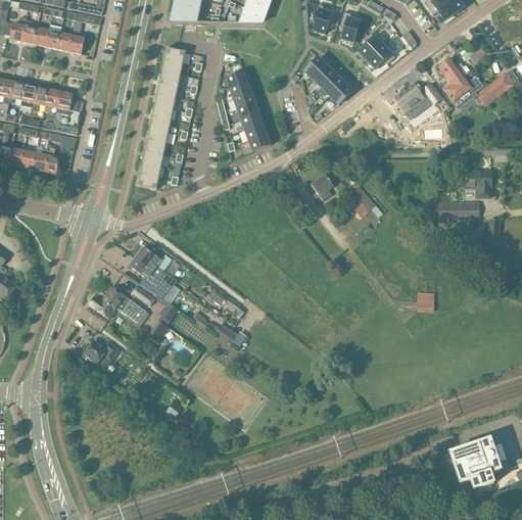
[(2,0),(0,9),(6,10),(8,1),(2,0)]
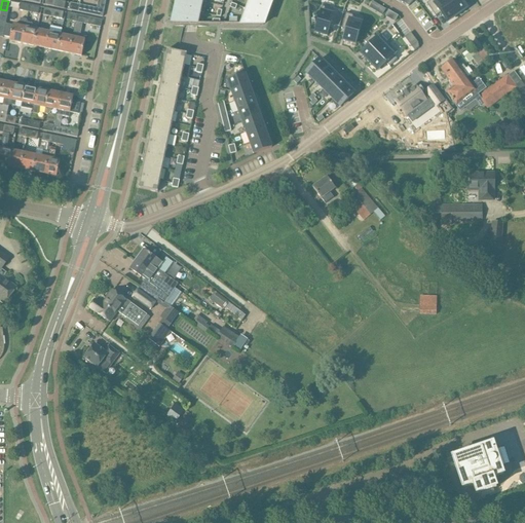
[(176,0),(172,21),(190,21),(197,22),(201,0),(176,0)]
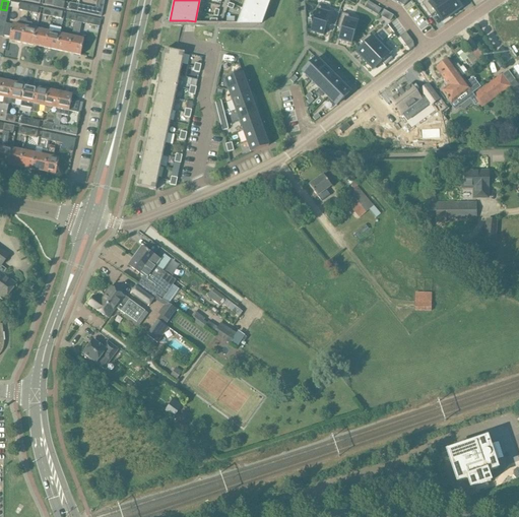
[(266,3),(258,0),(244,0),(243,6),(262,13),(266,3)]
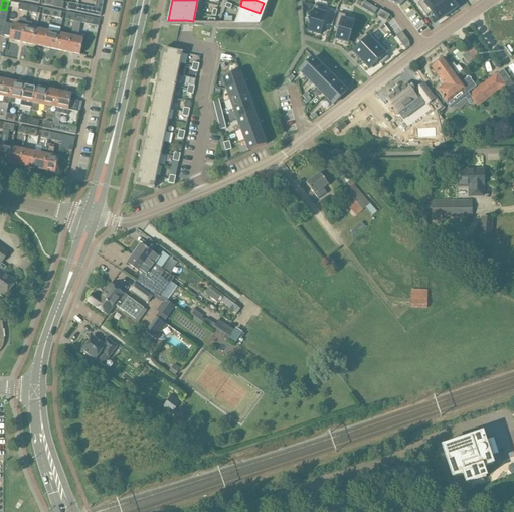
[(418,0),(416,1),(425,14),(431,10),(437,19),(447,12),(438,0),(418,0)]
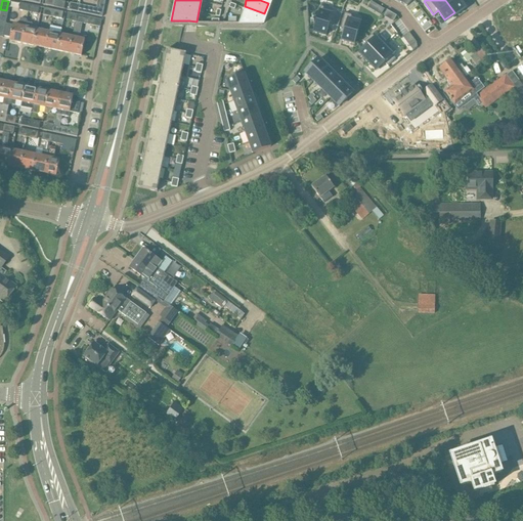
[(445,0),(454,12),(465,5),(461,0),(445,0)]
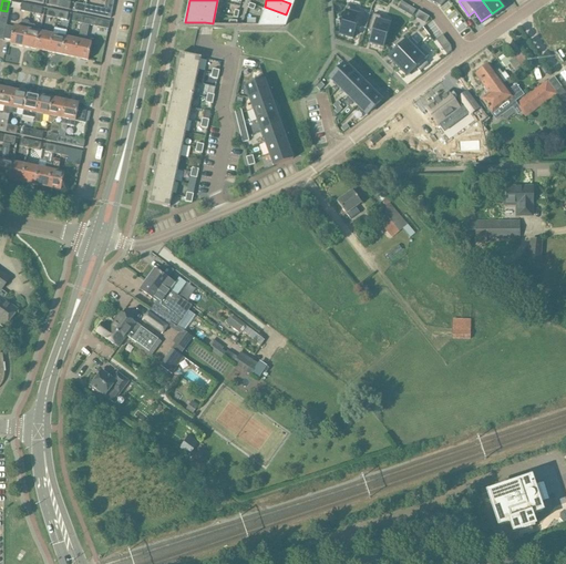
[(29,10),(31,2),(21,1),(20,9),(29,10)]
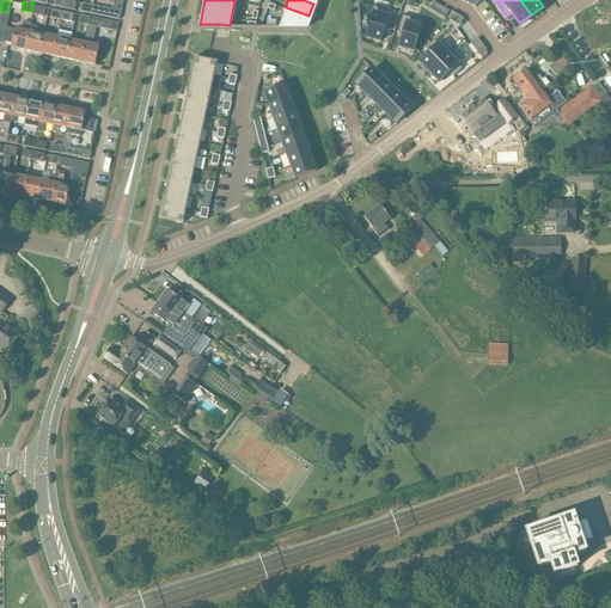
[(79,8),(90,11),(92,2),(80,1),(79,8)]
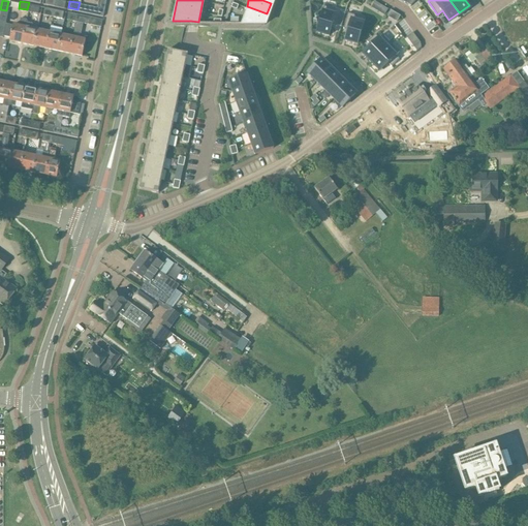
[(39,4),(29,2),(27,9),(37,11),(39,4)]
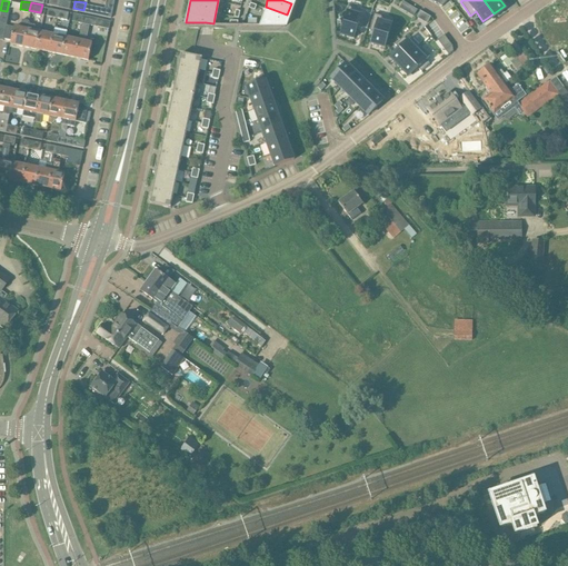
[(98,6),(86,2),(83,10),(97,13),(98,6)]
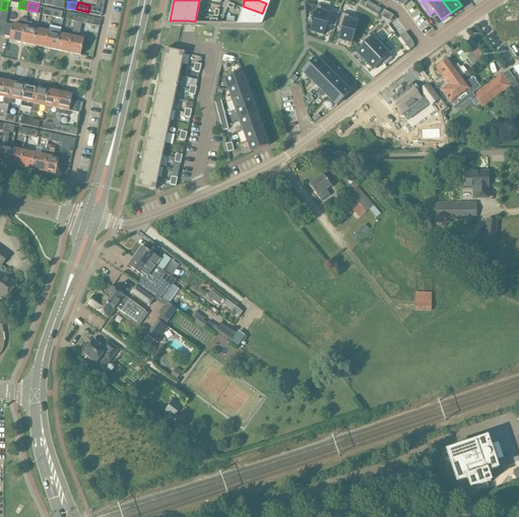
[(377,12),(380,6),(376,3),(372,9),(377,12)]
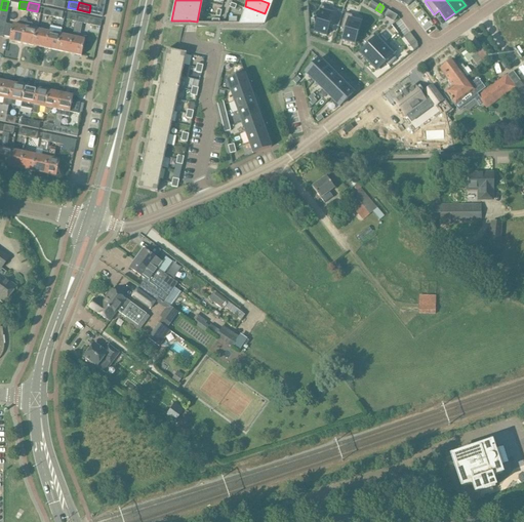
[(321,4),(313,30),(325,33),(328,23),(333,24),(333,23),(337,24),(341,10),(337,9),(337,8),(321,4)]
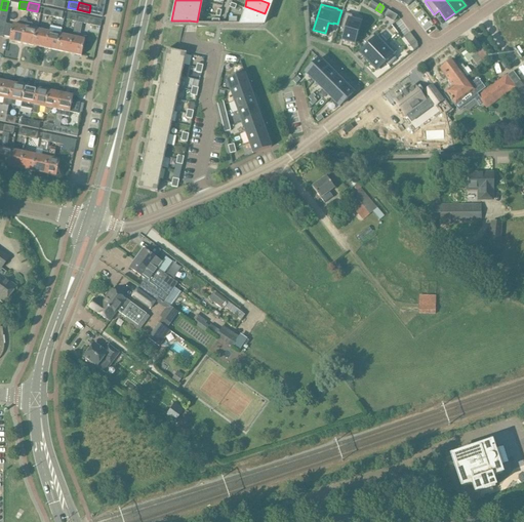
[(103,7),(90,5),(89,12),(102,14),(103,7)]
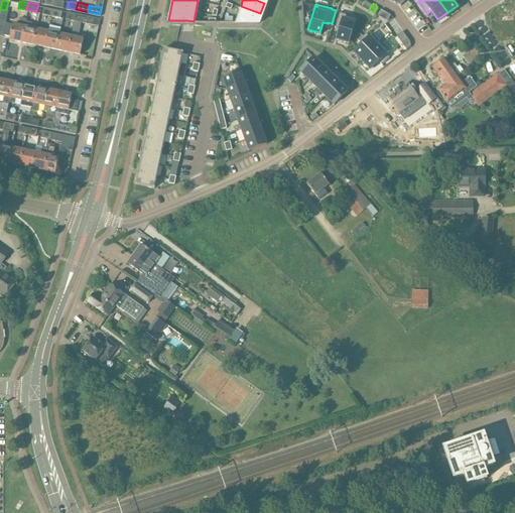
[(50,14),(51,7),(42,6),(41,13),(50,14)]
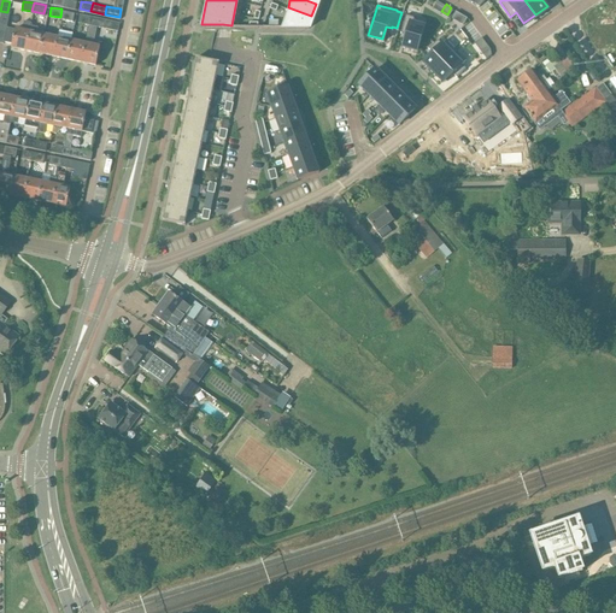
[(311,16),(288,7),(281,25),(308,27),(308,25),(311,16)]
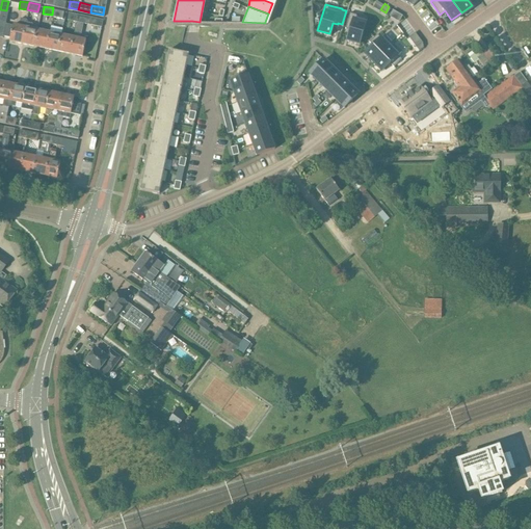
[(63,9),(53,7),(52,15),(61,17),(63,9)]
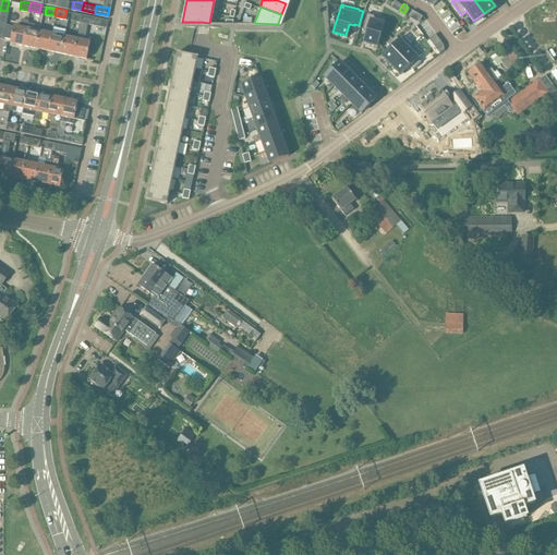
[(556,19),(549,9),(535,19),(544,32),(536,36),(546,51),(554,45),(549,39),(556,34),(556,19)]
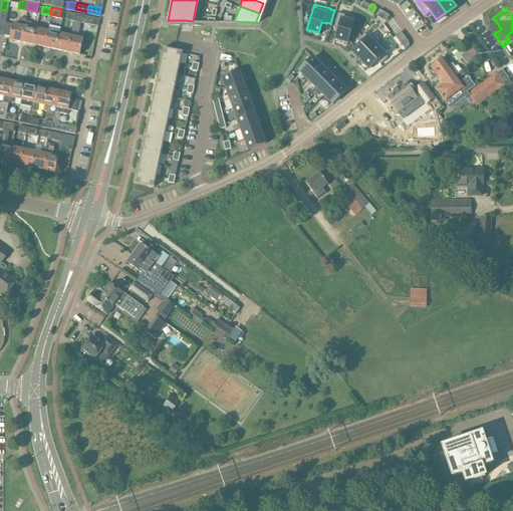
[(337,10),(332,25),(337,26),(334,37),(346,40),(353,15),(337,10)]
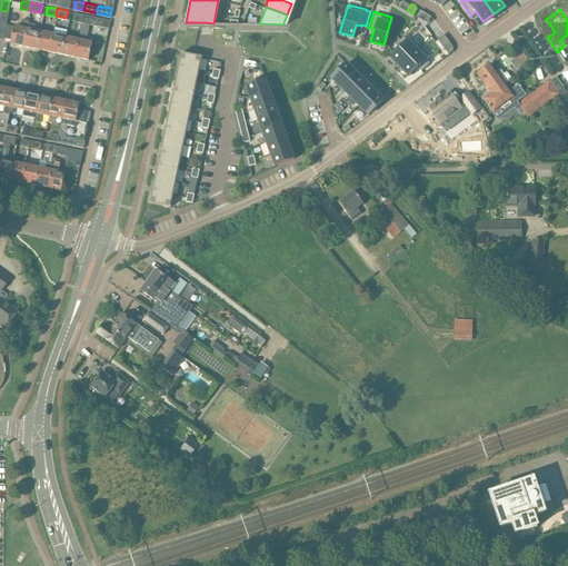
[(71,19),(81,21),(83,13),(73,12),(71,19)]
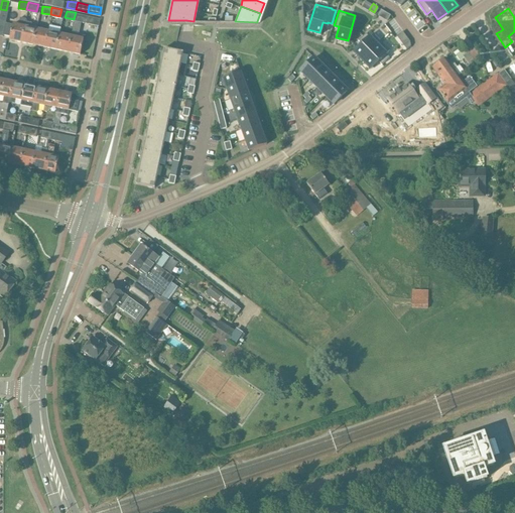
[(87,15),(76,12),(74,19),(86,21),(87,15)]
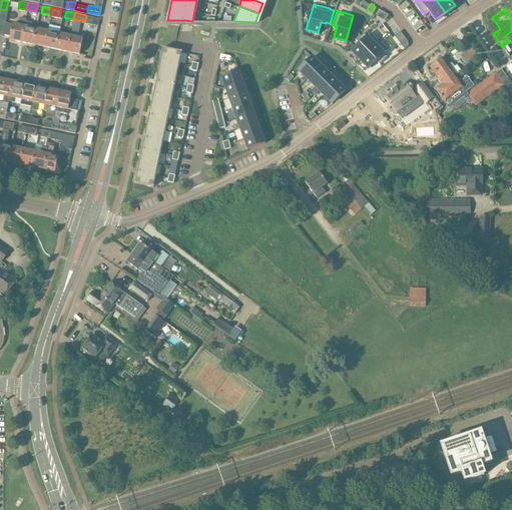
[(24,19),(25,19),(26,16),(19,15),(18,23),(12,21),(9,34),(8,37),(20,40),(24,19)]
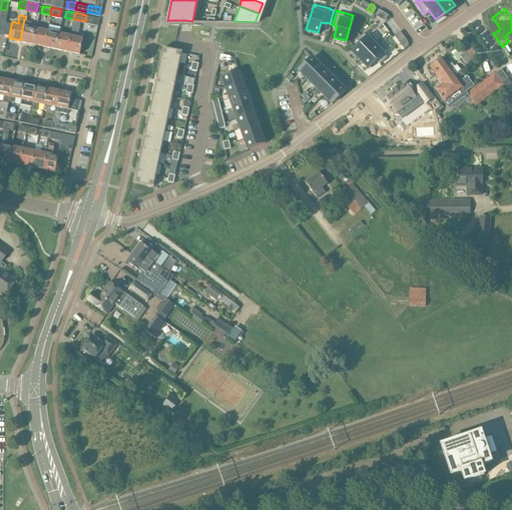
[(86,15),(85,21),(97,24),(98,17),(86,15)]
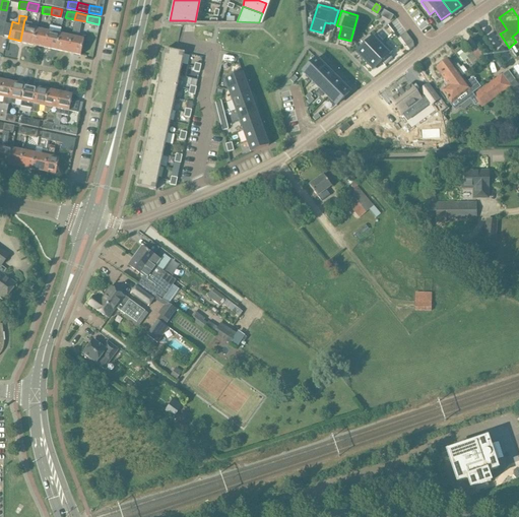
[(20,41),(33,43),(36,26),(30,25),(31,20),(25,19),(24,19),(20,41)]
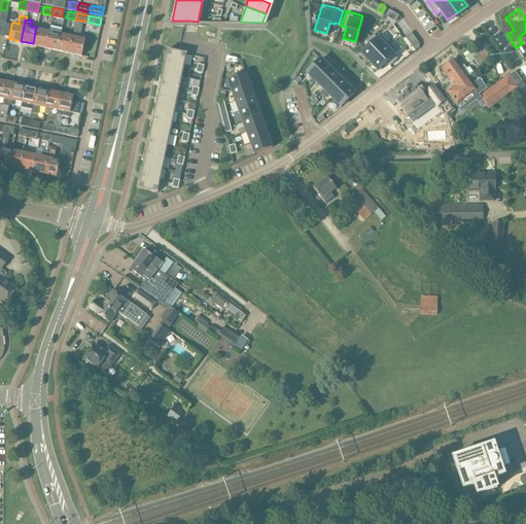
[(44,45),(48,30),(36,27),(33,43),(44,45)]
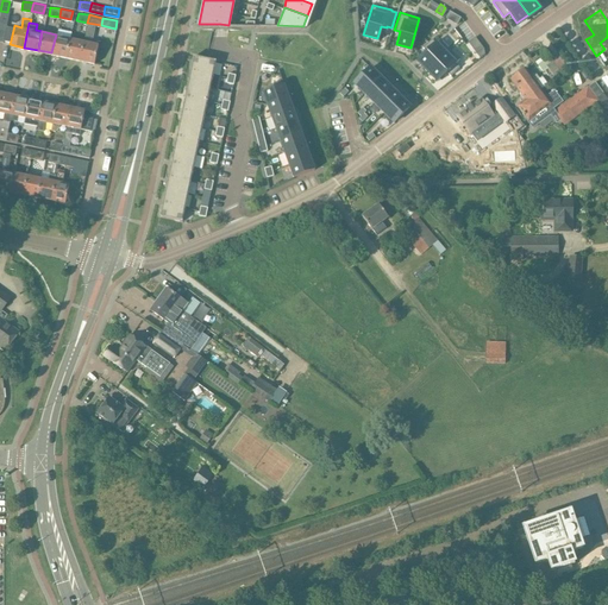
[(66,56),(69,37),(56,35),(51,52),(66,56)]
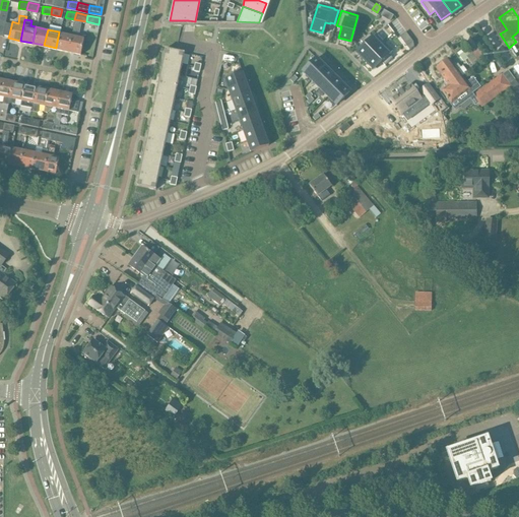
[(71,35),(68,50),(80,53),(83,37),(76,36),(77,30),(72,29),(71,35)]
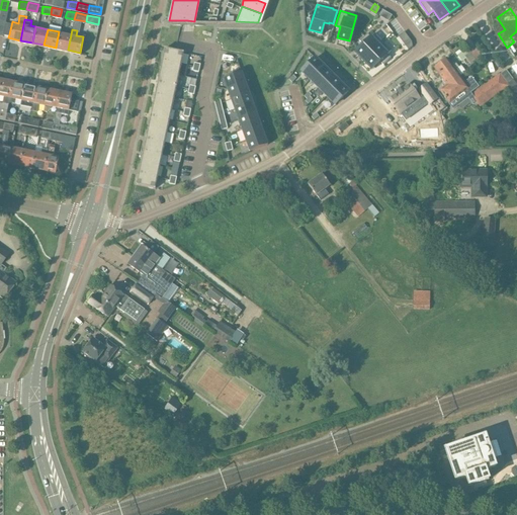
[(71,34),(59,31),(56,48),(68,50),(71,34)]
